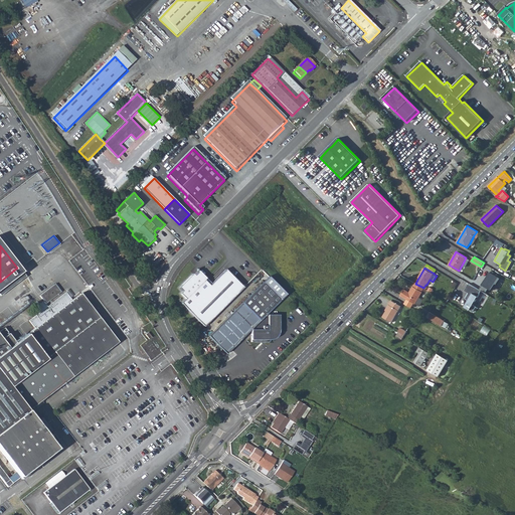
[(182,306),(204,327),(242,289),(224,271),(210,285),(208,287),(203,282),(205,280),(199,274),(198,274),(198,275),(198,276),(195,279),(195,278),(193,277),(179,291),(183,294),(181,296),(186,301),(182,306)]
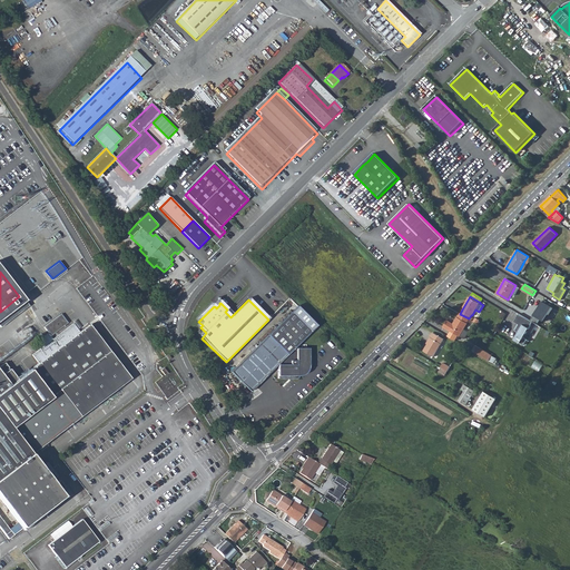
[(553,308),(542,302),(531,321),(533,322),(538,324),(541,320),(544,321),(549,314),(550,315),(553,308)]
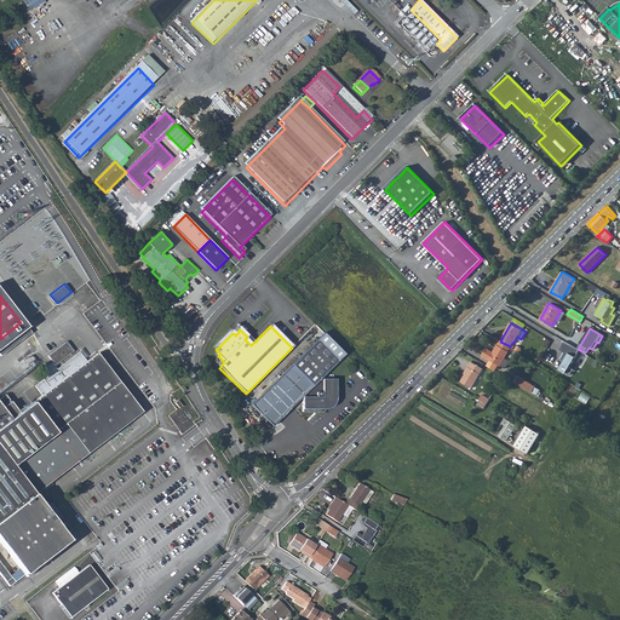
[(277,380),(251,407),(267,422),(273,428),(302,400),(303,414),(325,414),(326,408),(333,401),(339,401),(339,382),(322,382),(321,380),(338,363),(316,342),(292,366),(282,375),(280,378),(279,377),(279,375),(276,379),(277,380)]
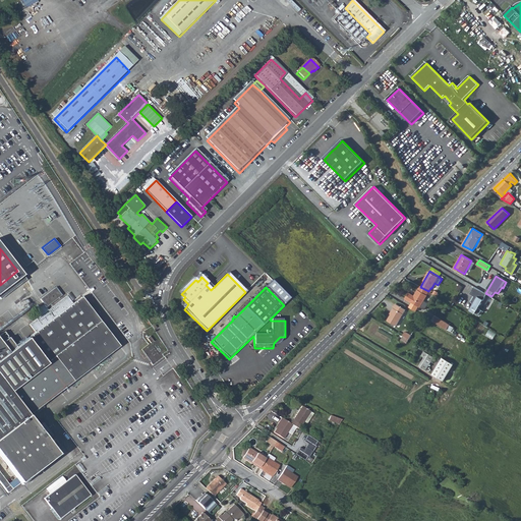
[(426,294),(428,291),(420,287),(419,289),(418,289),(414,295),(413,297),(411,296),(412,295),(408,292),(405,298),(411,301),(412,302),(418,306),(420,307),(420,306),(423,302),(427,295),(426,294)]
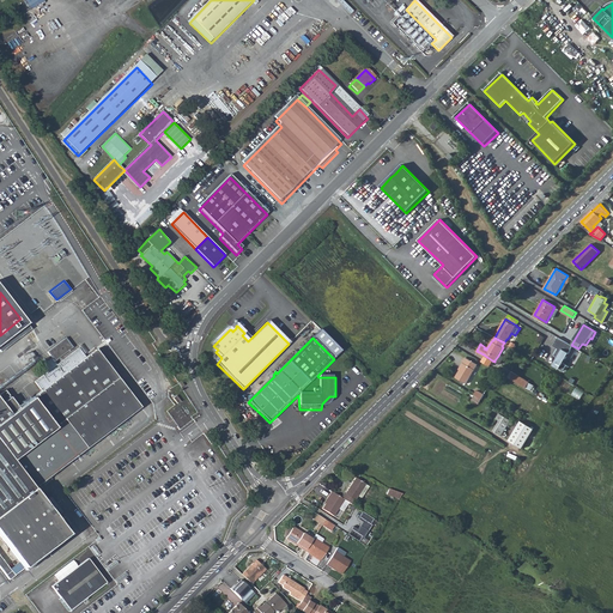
[(571,345),(559,338),(554,346),(559,349),(556,356),(558,357),(553,365),(564,371),(568,365),(564,363),(574,346),(571,345)]
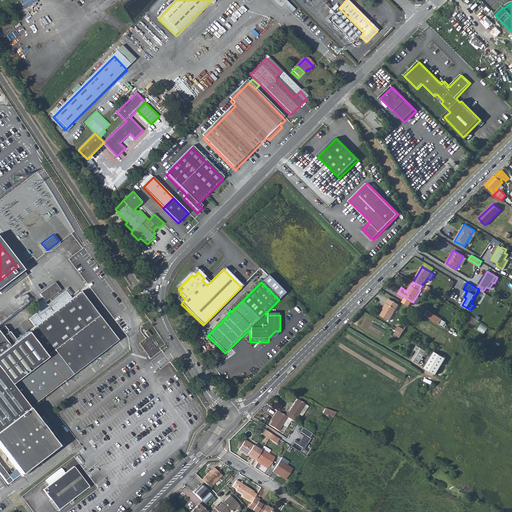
[(53,349),(71,372),(117,336),(80,288),(9,343),(0,331),(0,370),(9,382),(29,367),(53,349)]
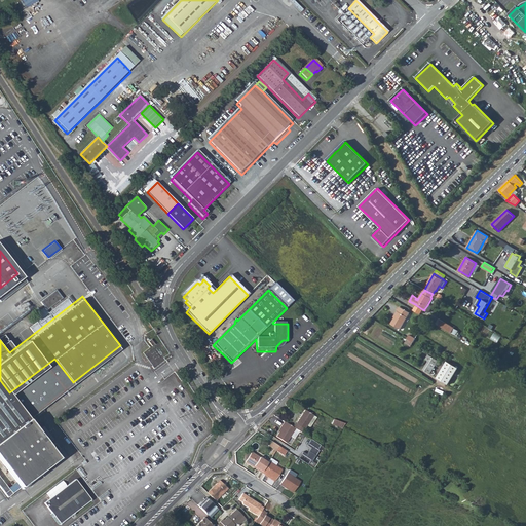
[(410,311),(399,305),(396,309),(398,310),(390,323),(400,328),(410,311)]
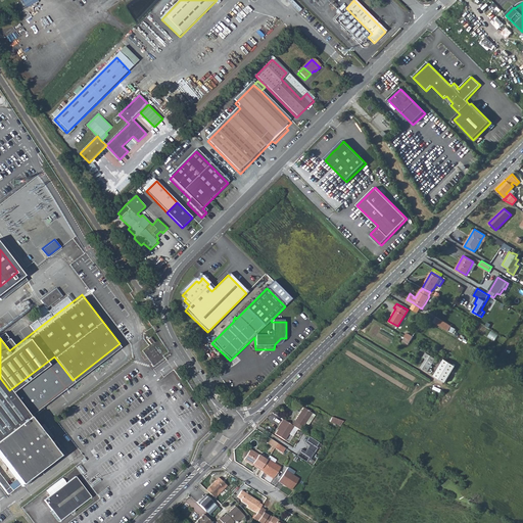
[(414,303),(411,307),(418,312),(420,307),(414,303)]
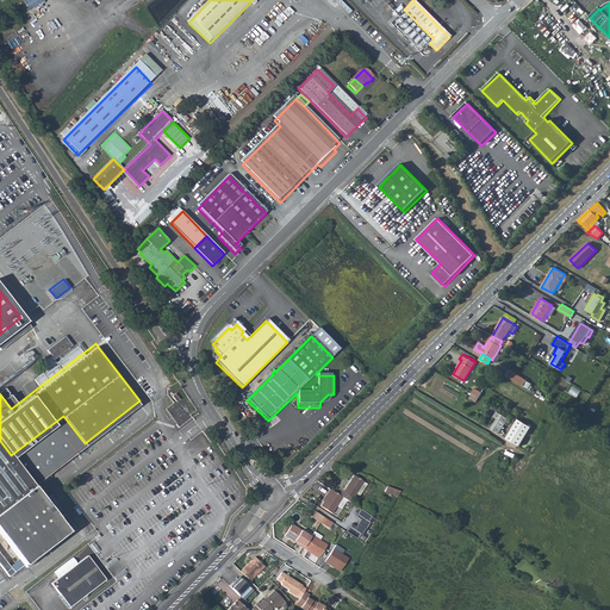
[(509,367),(505,374),(515,380),(523,385),(527,378),(509,367)]
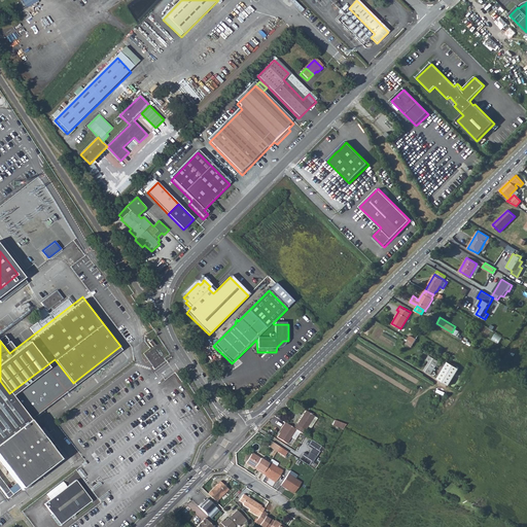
[(492,321),(488,326),(495,330),(498,324),(492,321)]
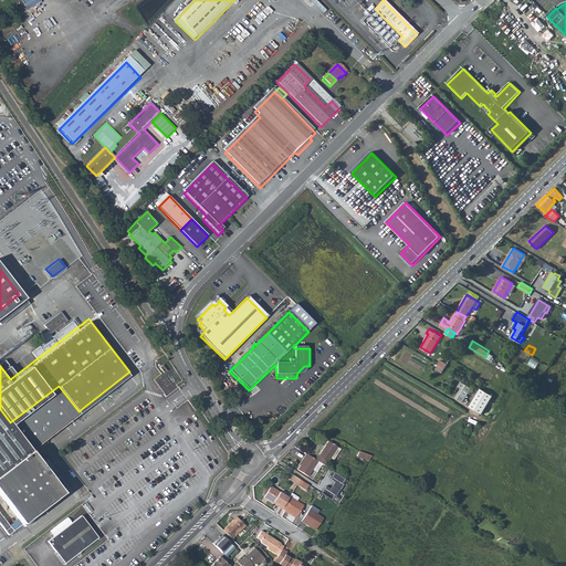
[(471,386),(460,380),(458,385),(461,387),(462,388),(457,397),(462,400),(471,386)]
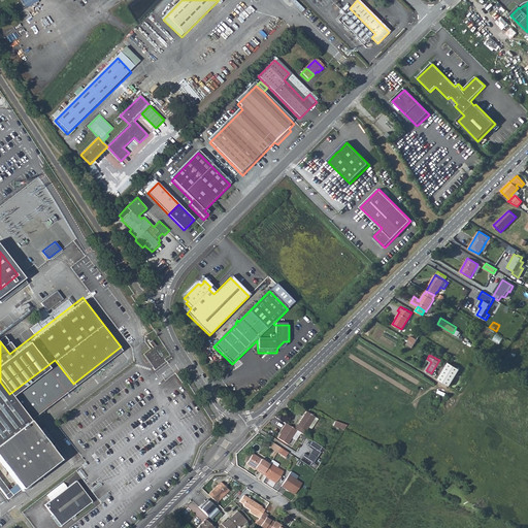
[(30,378),(48,403),(73,384),(55,360),(30,378)]
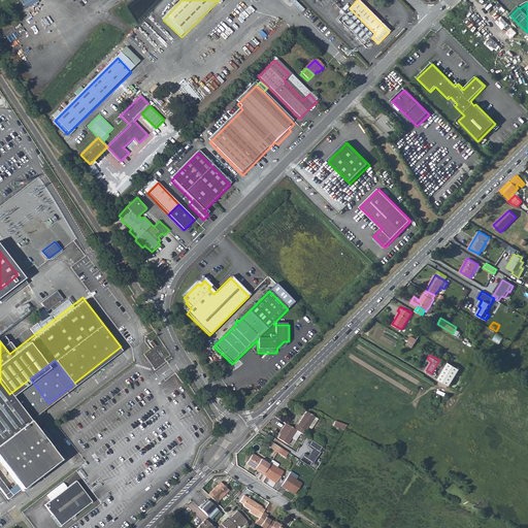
[(459,369),(447,362),(437,378),(450,386),(459,369)]
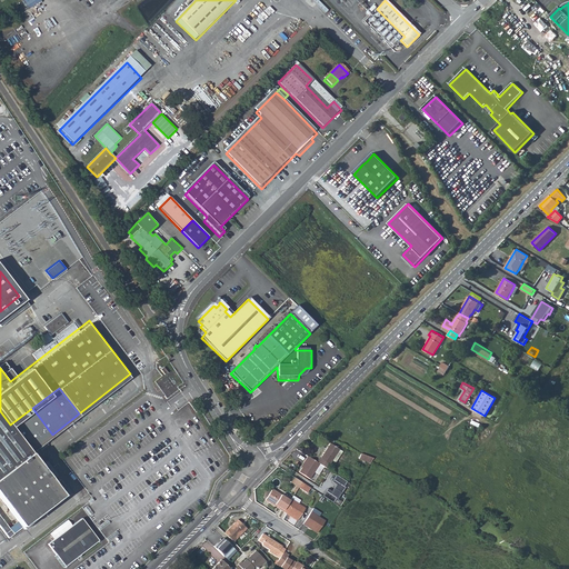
[(0,515),(12,531),(25,522),(65,491),(31,450),(52,435),(32,408),(10,425),(0,411),(0,515)]
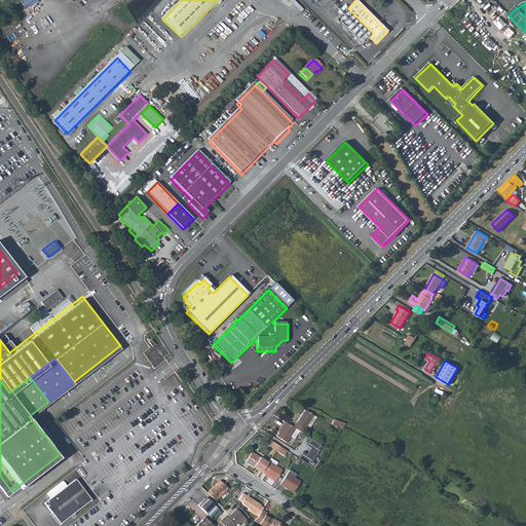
[(293,424),(291,427),(294,429),(302,435),(304,431),(303,430),(307,423),(312,416),(304,410),(294,424),(293,424)]
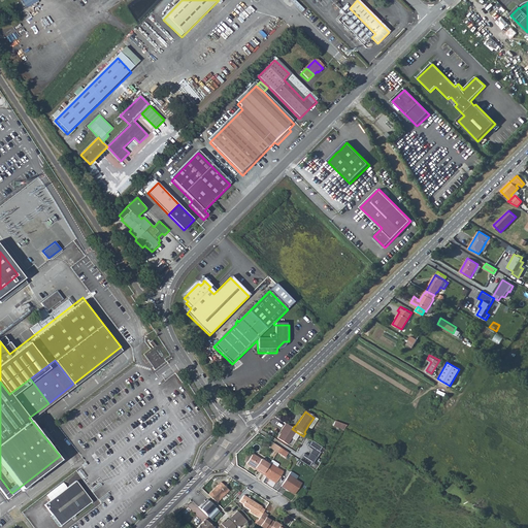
[(344,424),(333,421),(331,426),(340,429),(342,429),(344,424)]
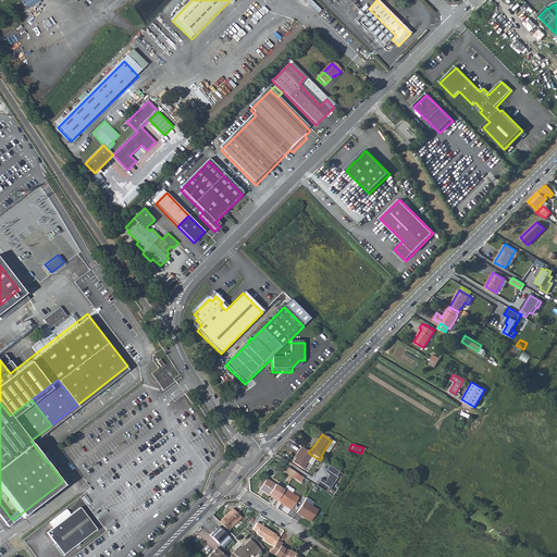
[(301,470),(311,455),(308,453),(300,447),(297,450),(299,452),(295,458),(292,462),(301,470)]
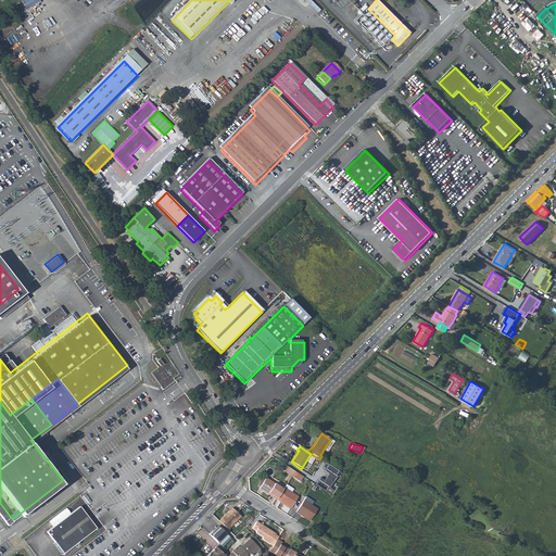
[(318,478),(314,484),(324,491),(327,487),(328,488),(336,477),(335,476),(338,471),(327,465),(323,471),(327,475),(323,481),(318,478)]
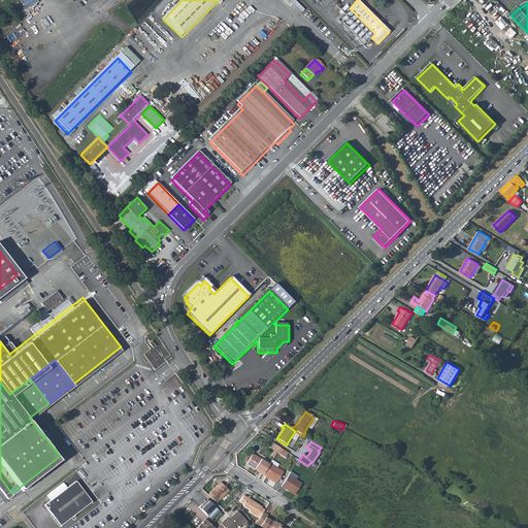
[(270,456),(272,457),(275,452),(278,448),(271,442),(268,447),(273,451),(270,456)]
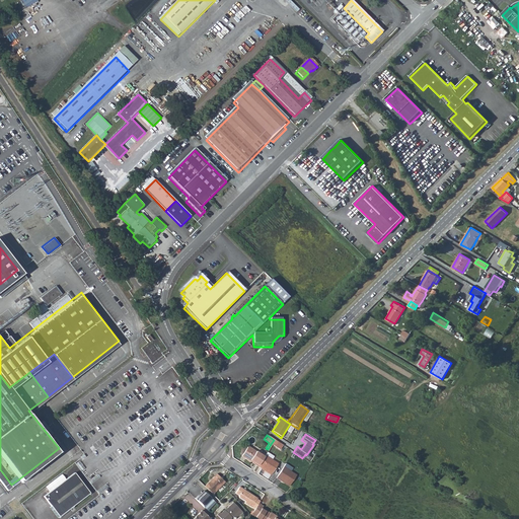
[(279,449),(282,445),(274,440),(271,444),(279,449)]
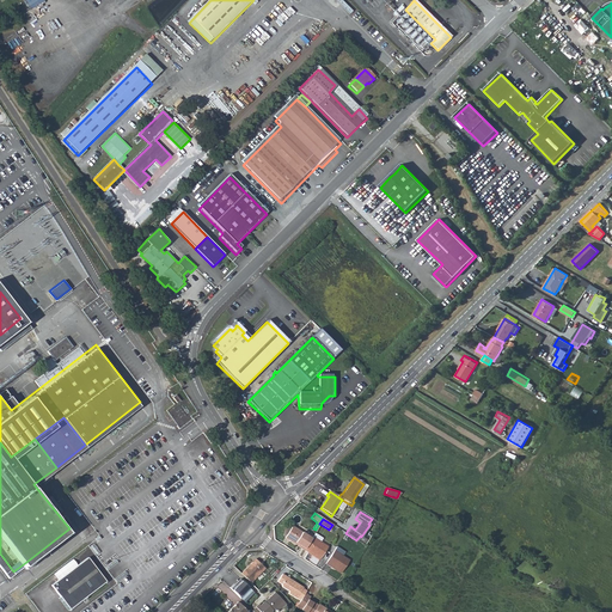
[(297,545),(303,549),(311,538),(297,528),(292,525),(283,537),(288,539),(294,543),(294,542),(298,544),(297,545)]
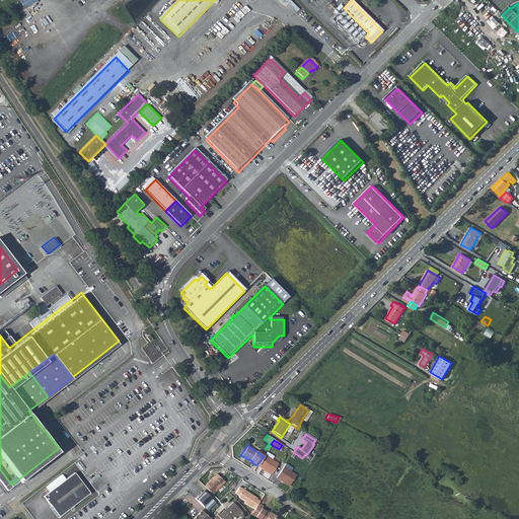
[(264,456),(256,465),(260,468),(261,466),(270,472),(277,463),(271,459),(273,456),(266,452),(264,455),(264,456)]
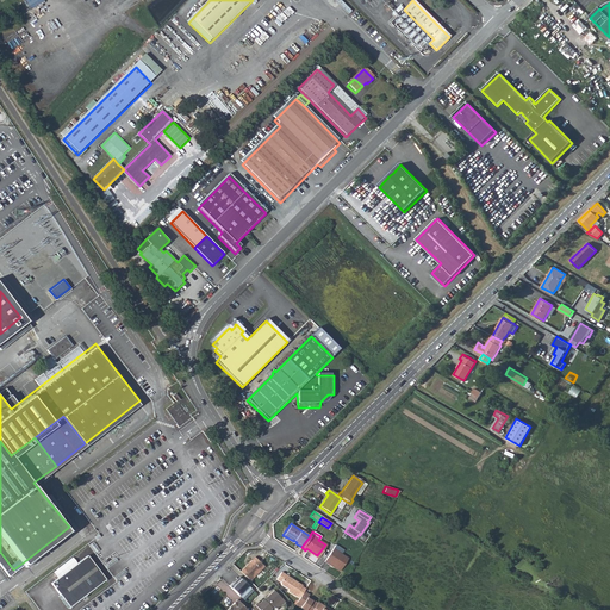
[(347,559),(331,549),(323,561),(327,565),(328,562),(338,571),(347,559)]
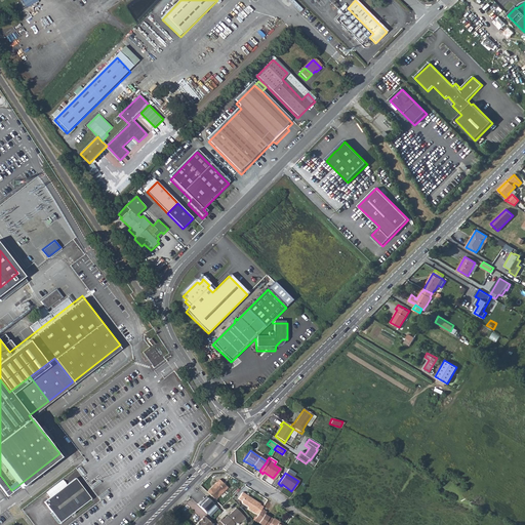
[(218,479),(207,492),(215,499),(228,486),(218,479)]
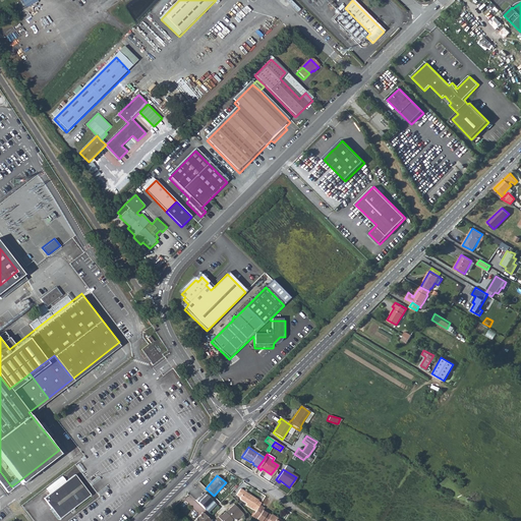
[(74,477),(44,499),(52,509),(50,510),(57,520),(60,520),(71,513),(70,511),(90,497),(74,477)]
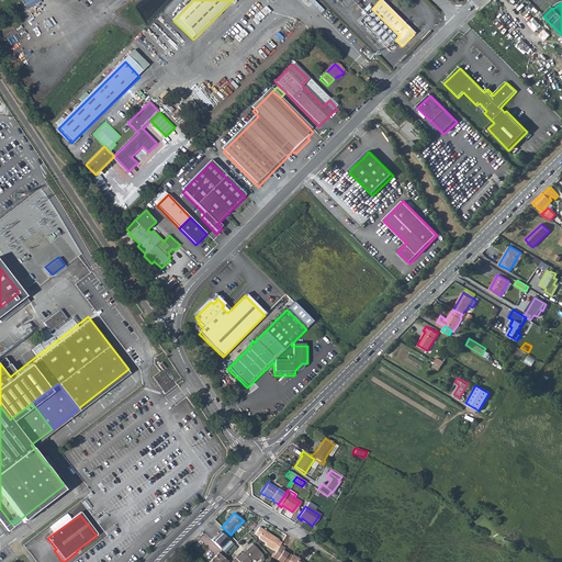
[(280,539),(260,527),(256,534),(259,536),(260,538),(267,542),(266,544),(273,549),(280,539)]
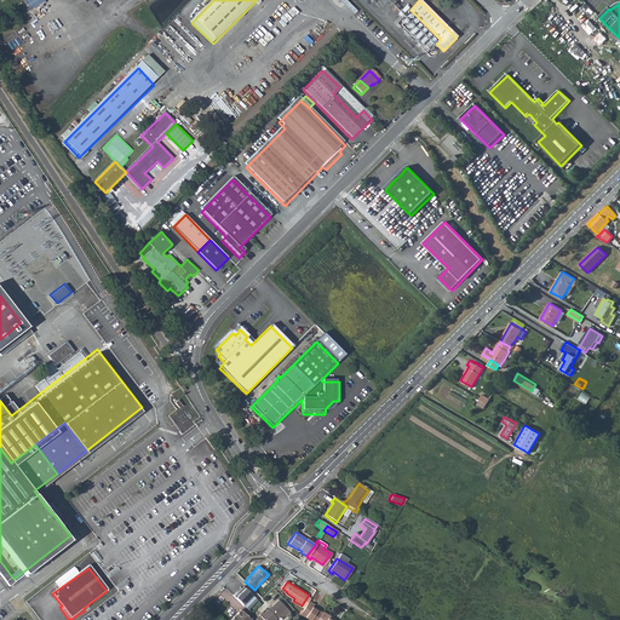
[(244,587),(235,596),(244,606),(253,597),(244,587)]
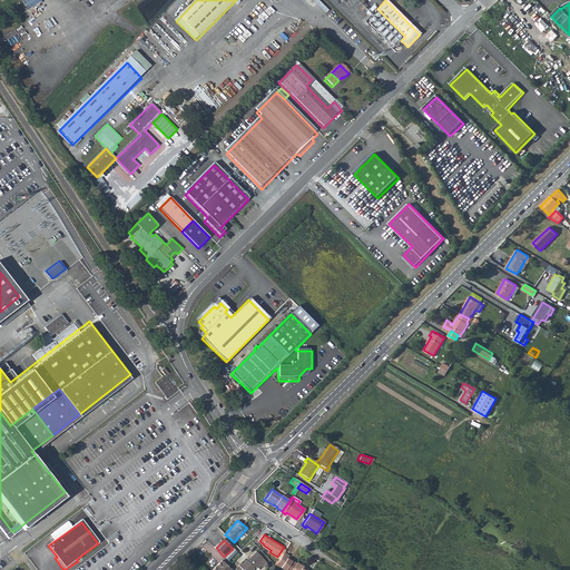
[(233,549),(224,557),(227,561),(236,552),(233,549)]
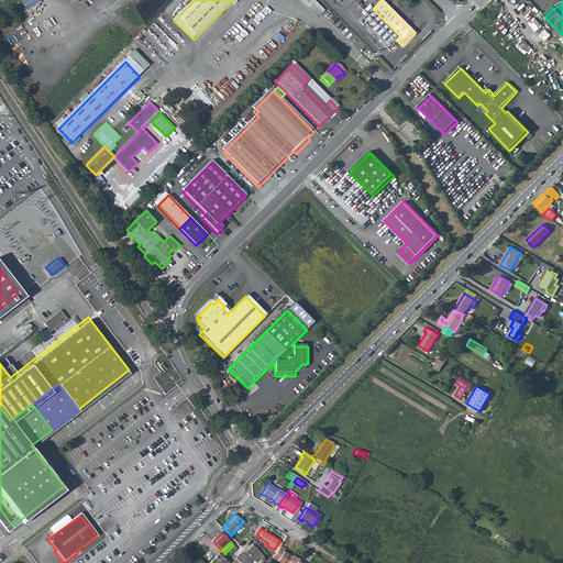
[(265,558),(253,544),(243,553),(240,556),(239,555),(235,559),(236,560),(240,562),(249,562),(252,561),(251,561),(252,560),(255,562),(262,559),(263,560),(265,558)]
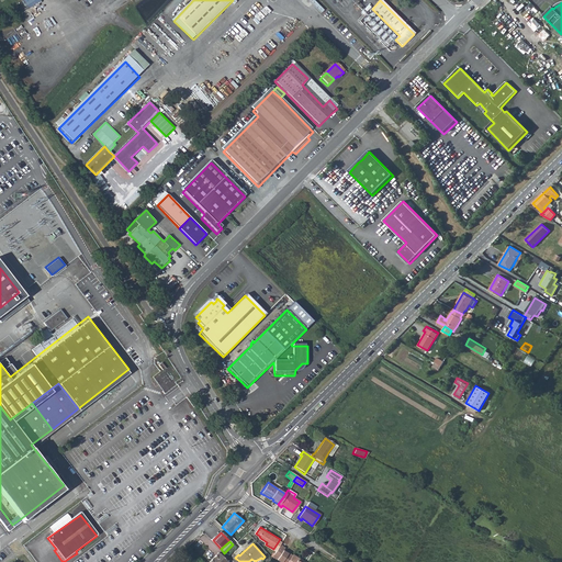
[(273,557),(281,561),(288,561),(293,554),(289,551),(288,553),(283,550),(284,549),(285,547),(281,544),(273,557)]
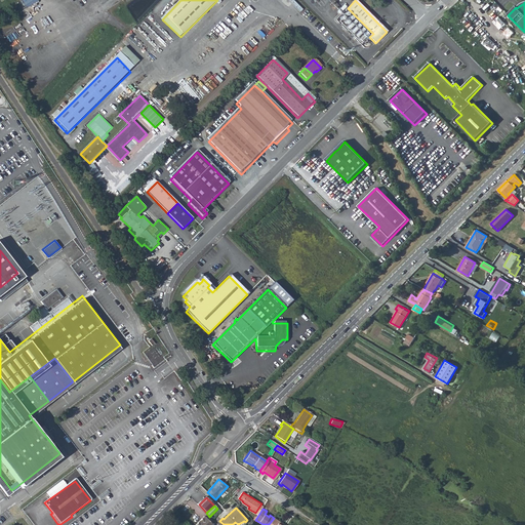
[(212,524),(204,516),(195,524),(212,524)]
